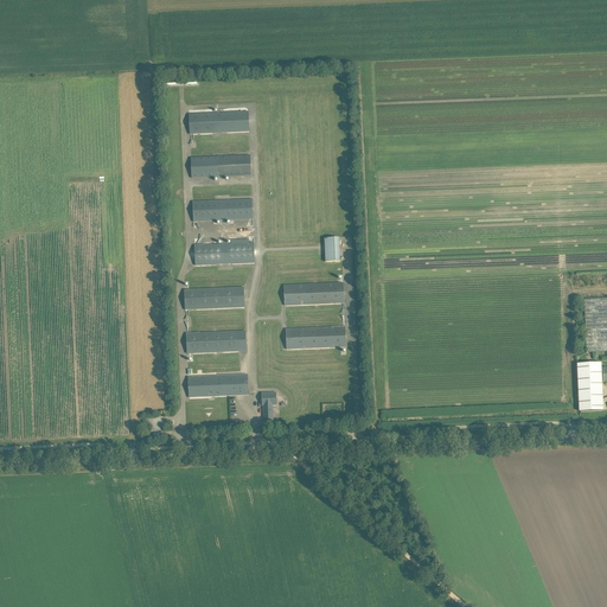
[(249,112),(189,114),(190,134),(250,132),(249,112)]
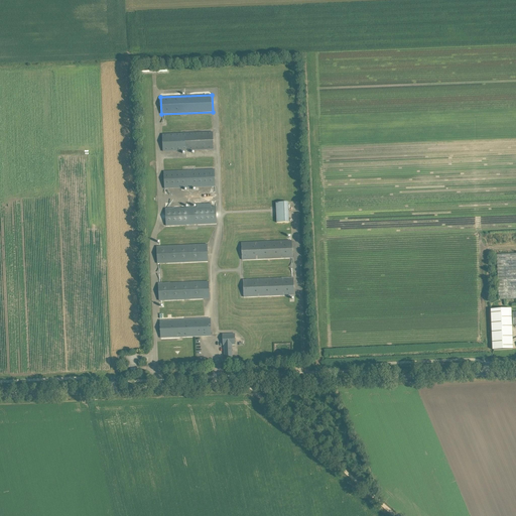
[(163,152),(213,150),(213,133),(162,135),(163,152)]
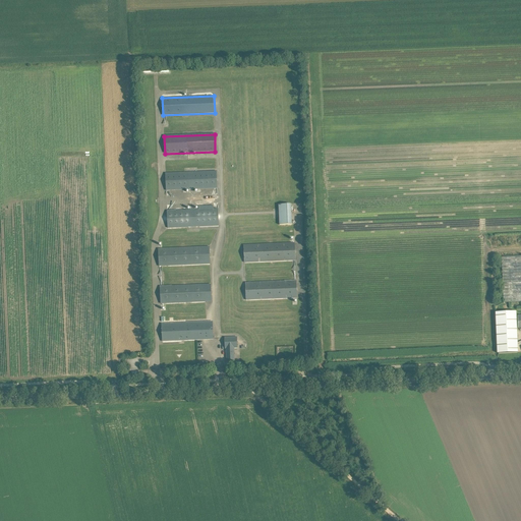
[(166,191),(217,189),(216,172),(166,174),(166,191)]
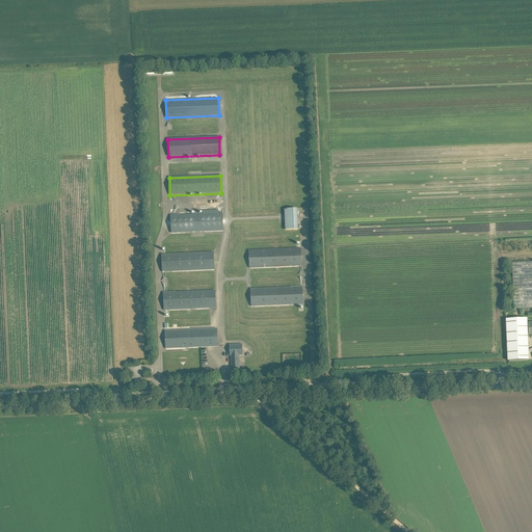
[(298,230),(297,209),(285,209),(286,230),(298,230)]
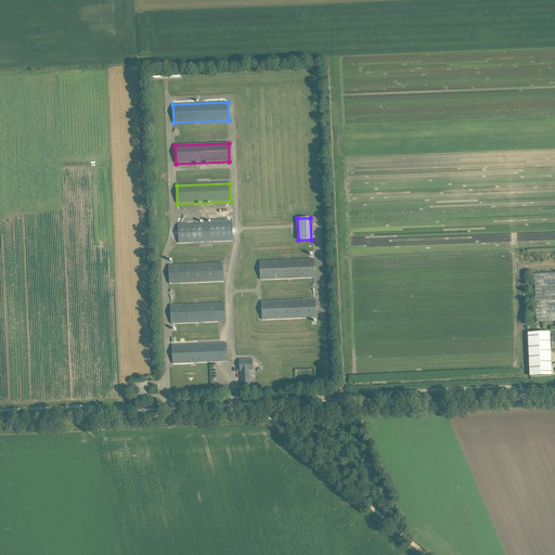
[(211,219),(211,223),(178,226),(179,244),(233,241),(232,222),(228,223),(227,219),(211,219)]
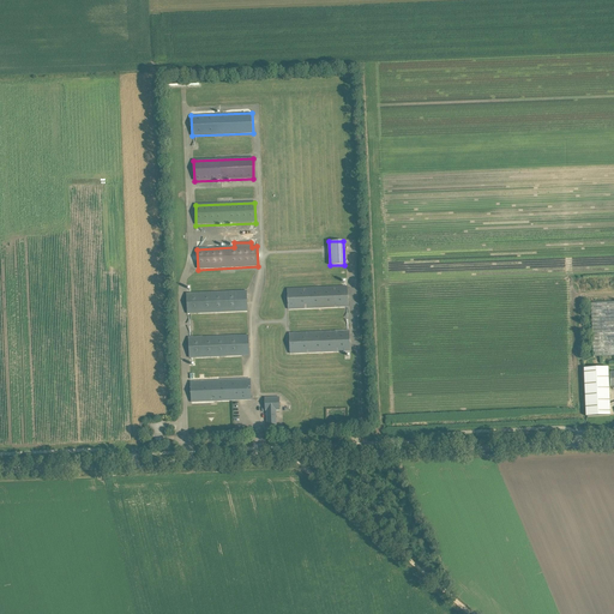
[(348,286),(287,288),(288,309),(348,307),(348,286)]
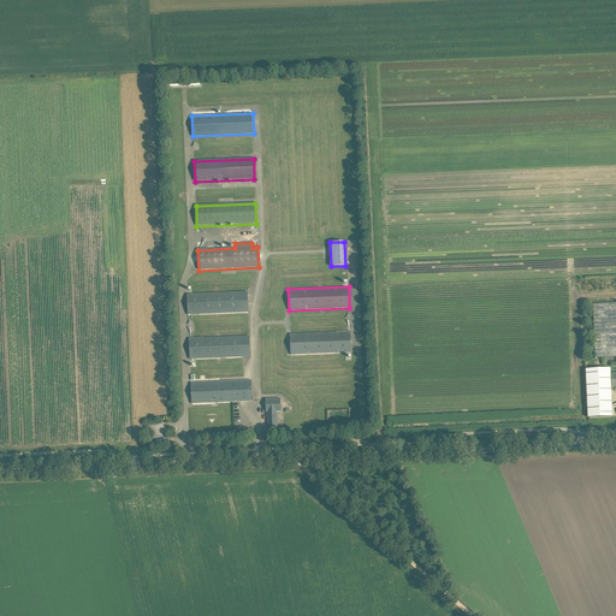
[(189,315),(248,313),(248,292),(188,295),(189,315)]
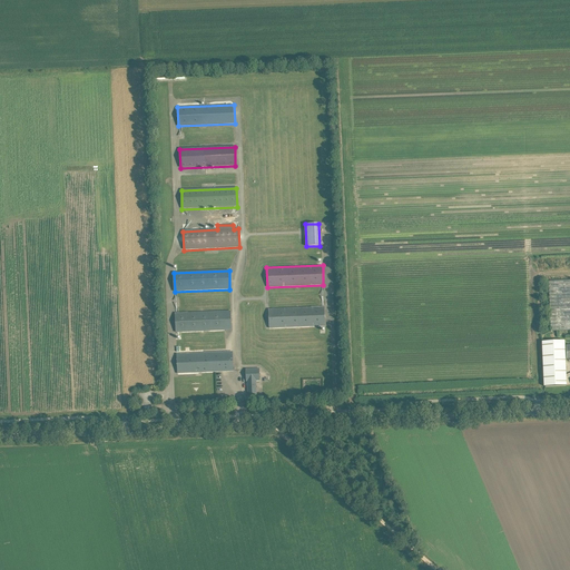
[(569,279),(549,282),(551,331),(569,330),(569,279)]
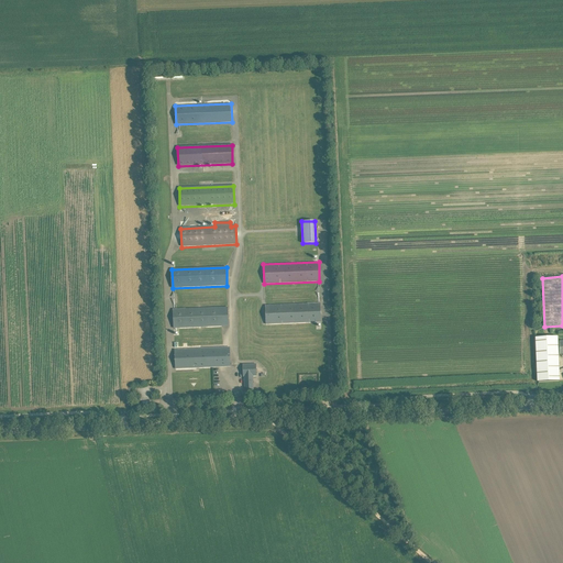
[(321,321),(320,302),(265,306),(266,324),(321,321)]
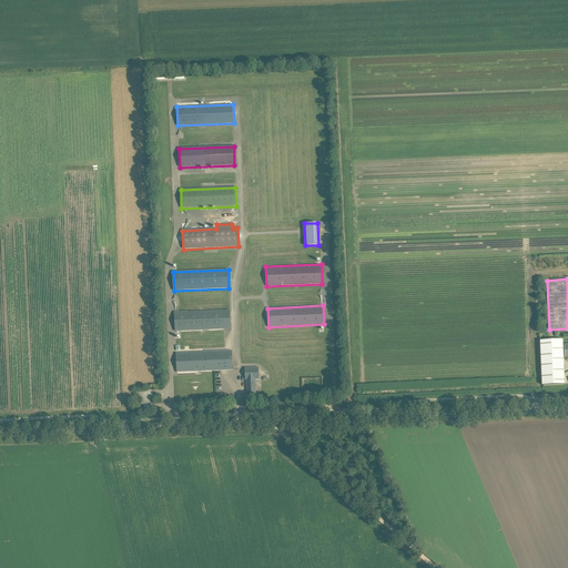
[(175,332),(231,330),(230,311),(174,313),(175,332)]
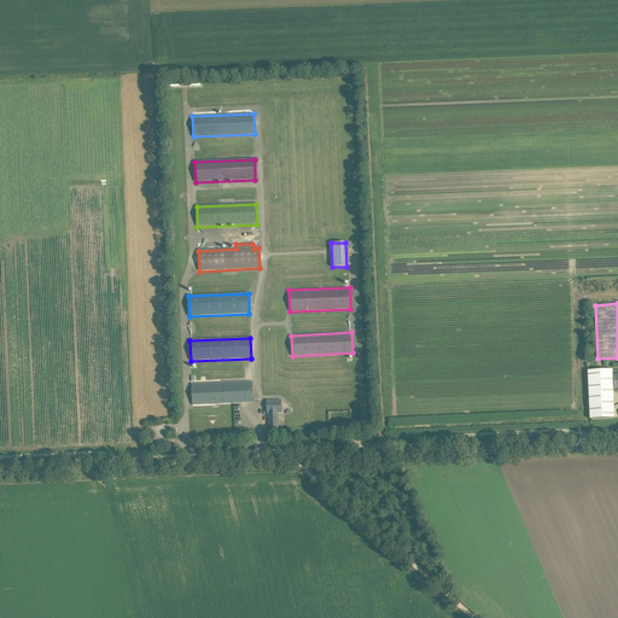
[(589,419),(614,418),(612,369),(588,371),(589,419)]
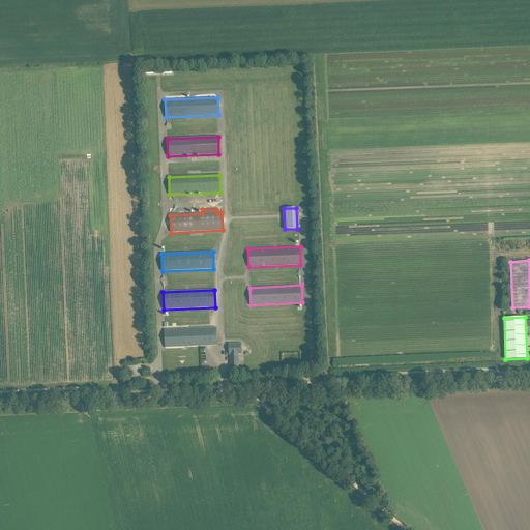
[(166,349),(217,347),(216,328),(165,331),(166,349)]
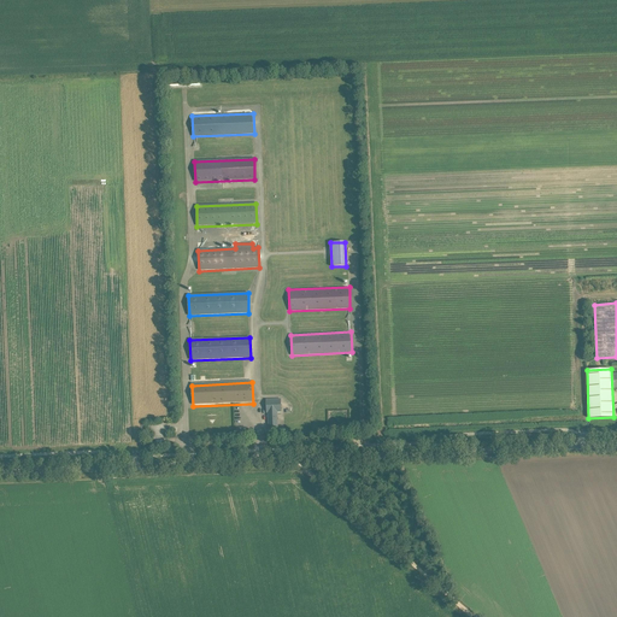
[(278,430),(278,428),(277,412),(281,412),(281,399),(266,399),(266,412),(268,412),(269,430),(278,430)]
